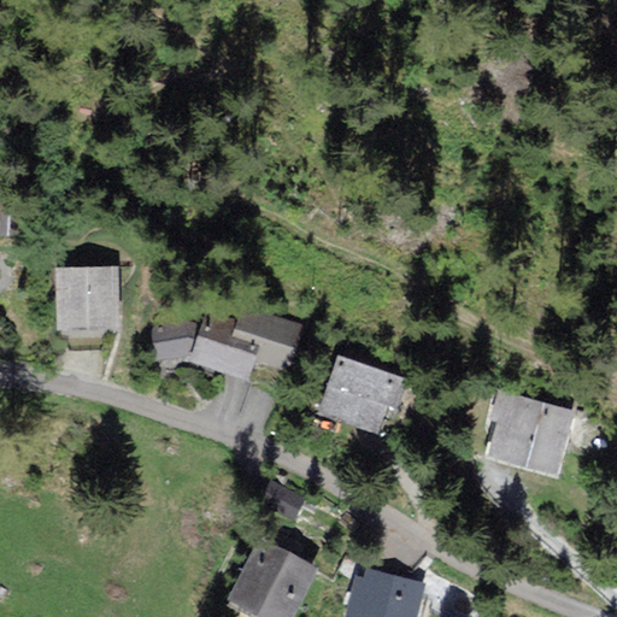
[(117,325),(113,263),(57,266),(59,328),(117,325)]
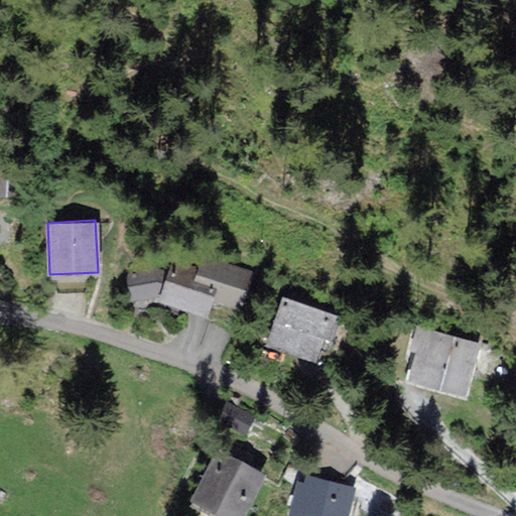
[(238,310),(251,270),(201,255),(199,263),(175,256),(161,301),(210,316),(214,303),(238,310)]
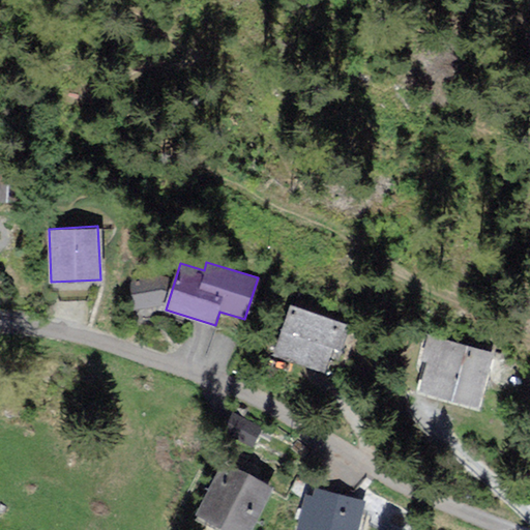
[(342,351),(350,324),(292,304),(275,352),(325,369),(332,348),(342,351)]
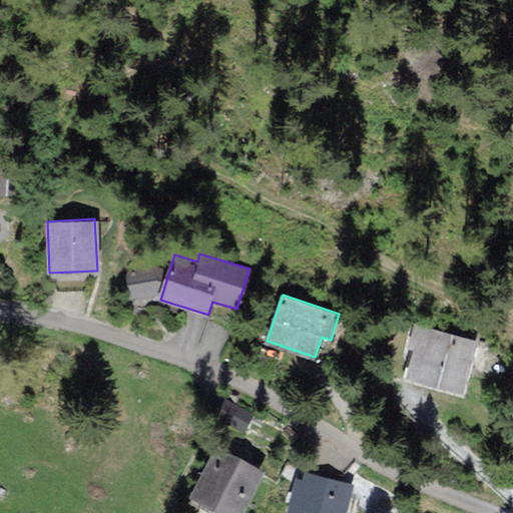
[(465,396),(479,343),(415,325),(409,347),(418,349),(409,381),(465,396)]
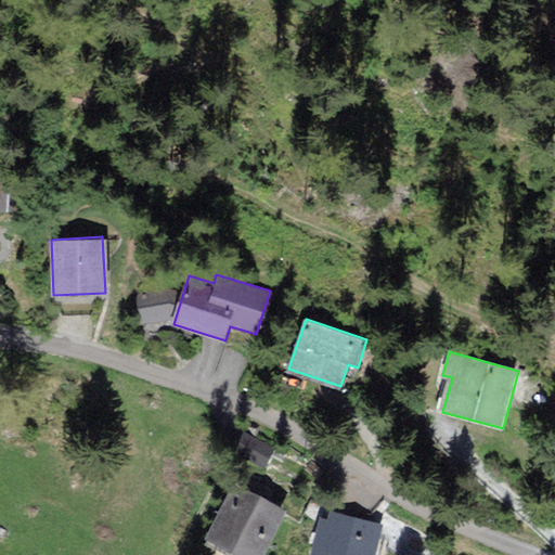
[(272,448),(244,434),(235,449),(263,464),(272,448)]
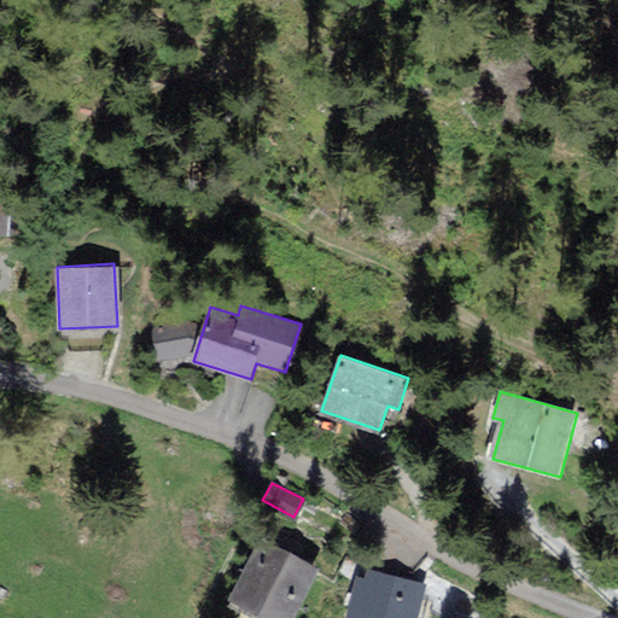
[(291,617),(320,569),(264,536),(231,594),(273,617),(291,617)]
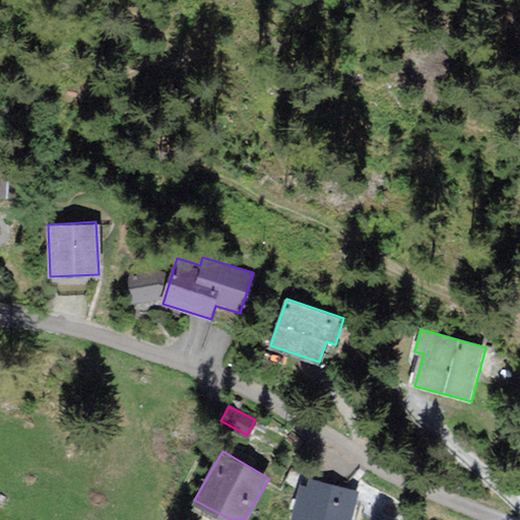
[(296,519),(351,519),(359,491),(309,478),(307,486),(300,484),(291,519),(296,519)]
